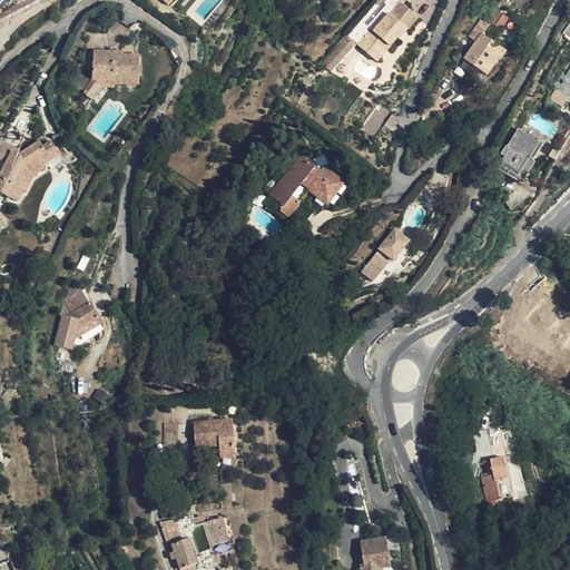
[(397,0),(374,0),(345,35),(354,43),(374,61),(396,39),(397,40),(405,32),(401,26),(412,15),(397,0)]
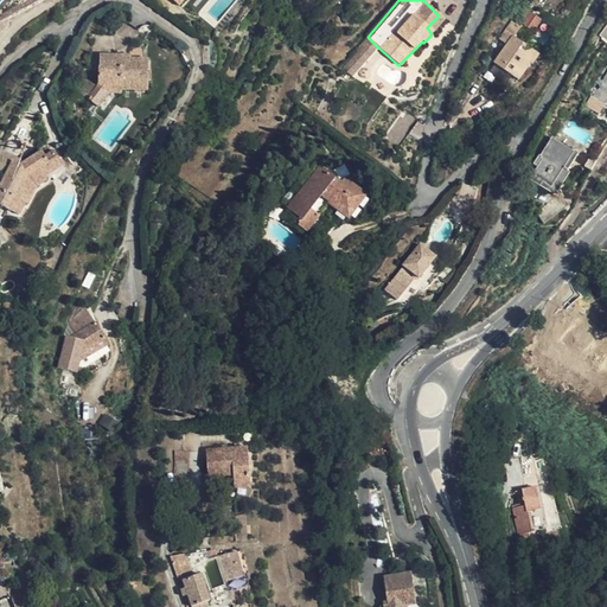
[(542,20),(529,12),(522,23),(535,31),(542,20)]
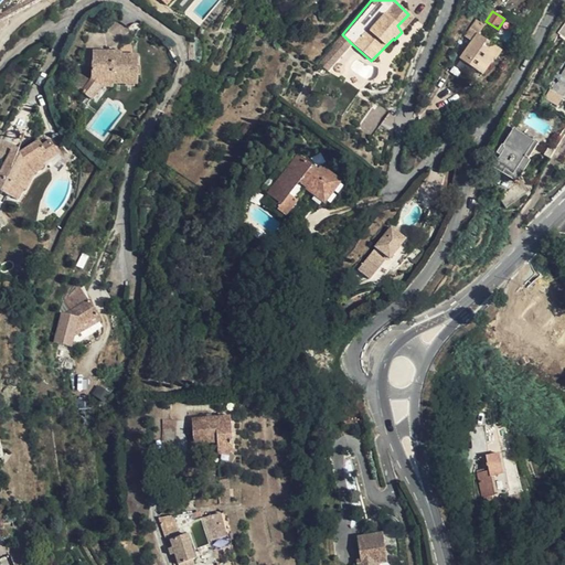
[(414,20),(408,14),(397,25),(402,32),(414,20)]
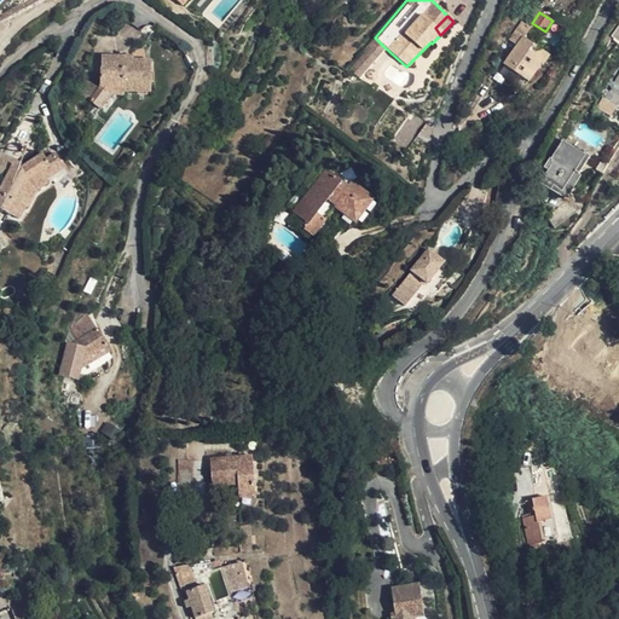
[(516,46),(503,64),(528,82),(541,64),(543,65),(549,56),(524,36),(530,28),(521,22),(508,40),(516,46)]
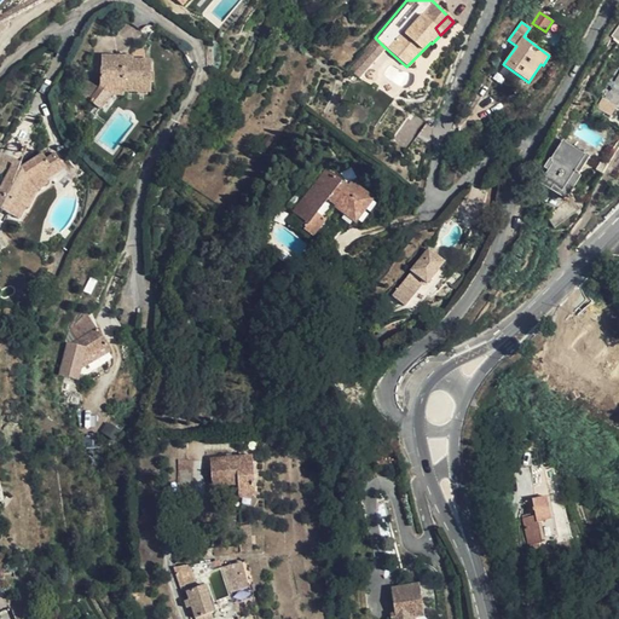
[(375,38),(348,68),(358,76),(385,47),(375,38)]
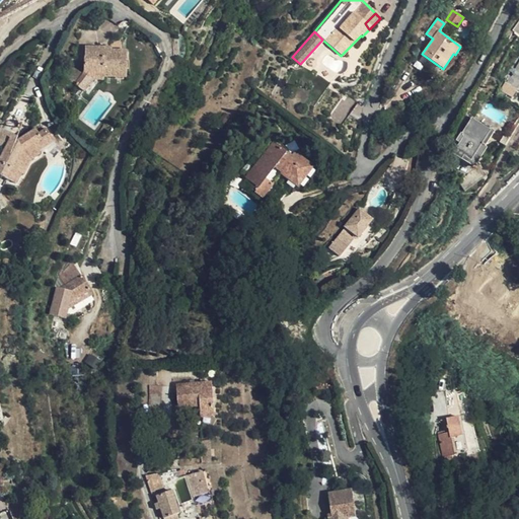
[(126,51),(110,51),(102,50),(102,47),(85,46),(84,72),(74,84),(83,91),(95,76),(125,77),(126,51)]
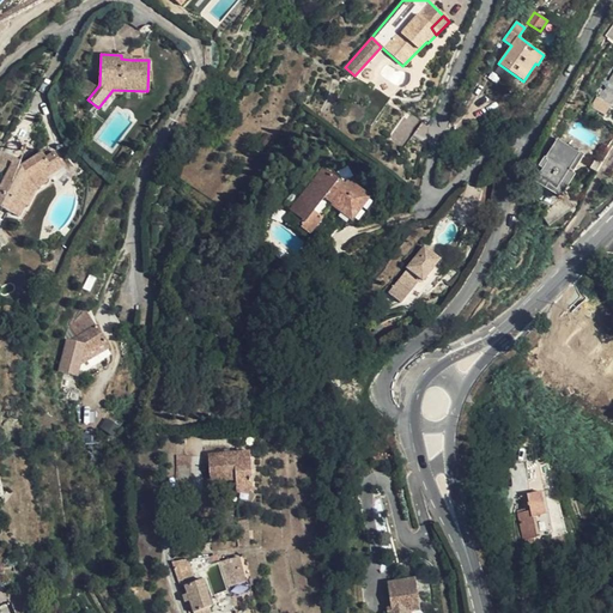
[(612,78),(604,91),(599,87),(588,103),(601,111),(606,103),(610,105),(612,99),(612,66),(612,67),(608,76),(612,78)]
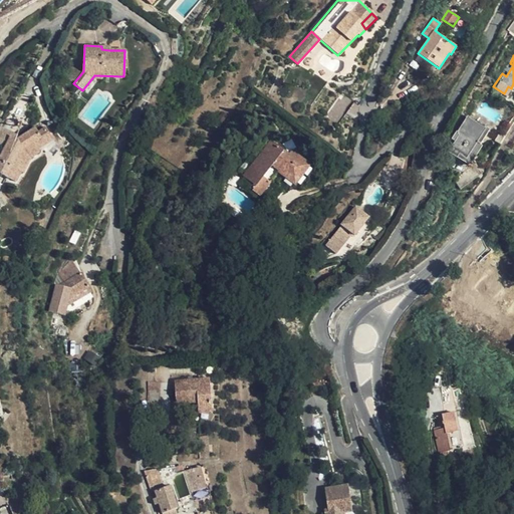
[(73,81),(80,71),(73,67),(67,77),(73,81)]
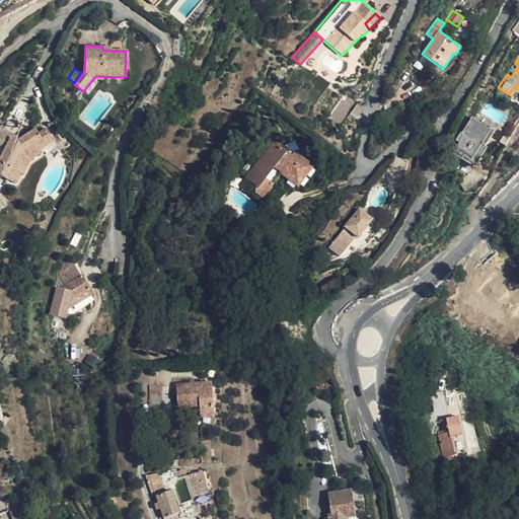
[(452,154),(461,160),(464,156),(470,160),(480,144),(489,131),(472,120),(462,136),(464,137),(452,154)]
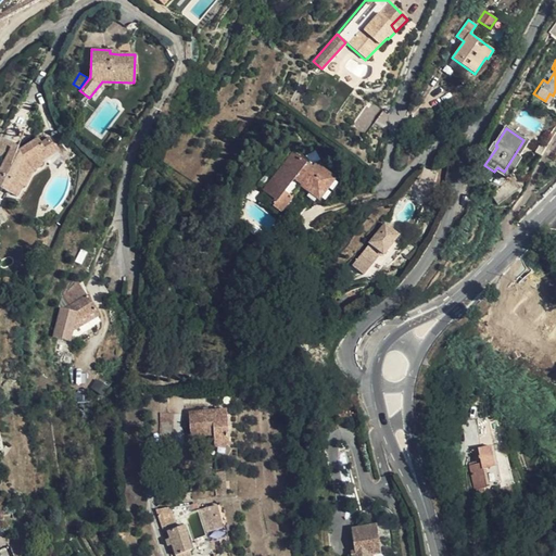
[(0,167),(0,187),(17,196),(22,185),(25,187),(34,171),(42,164),(41,161),(58,150),(49,137),(40,142),(38,138),(21,148),(17,150),(11,147),(0,167)]
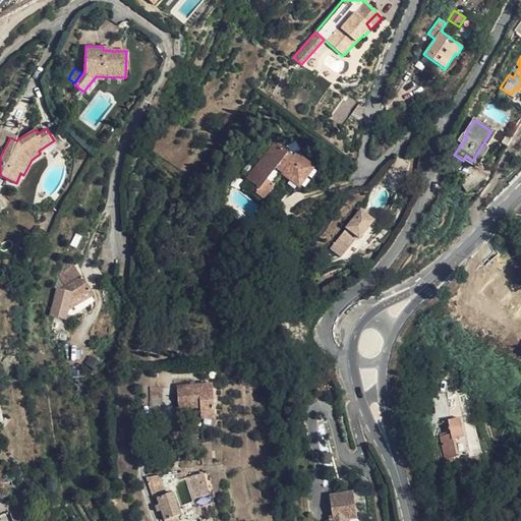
[(482,145),(487,148),(497,132),(491,129),(490,131),(482,145)]
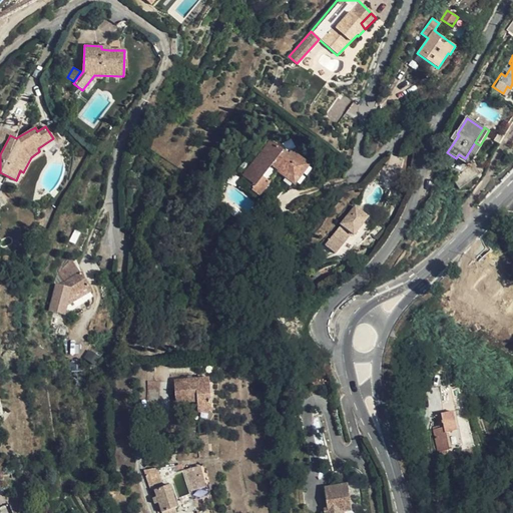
[(295,184),(310,164),(309,163),(292,150),(289,154),(271,140),(242,175),(251,182),(248,188),(259,196),(270,182),(263,176),(272,165),(279,170),(278,172),(295,184)]
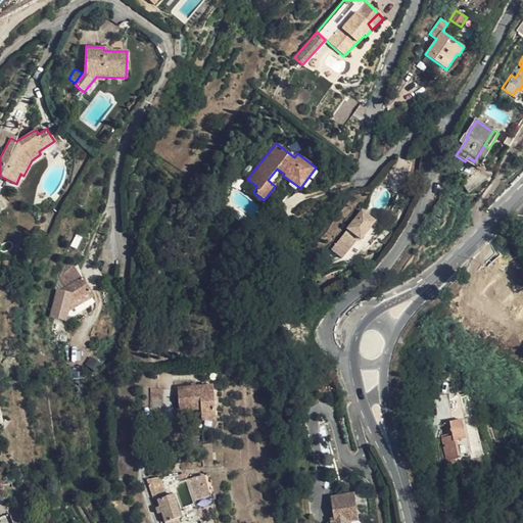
[(491,149),(489,148),(484,145),(474,161),(468,157),(465,161),(479,170),(491,149)]
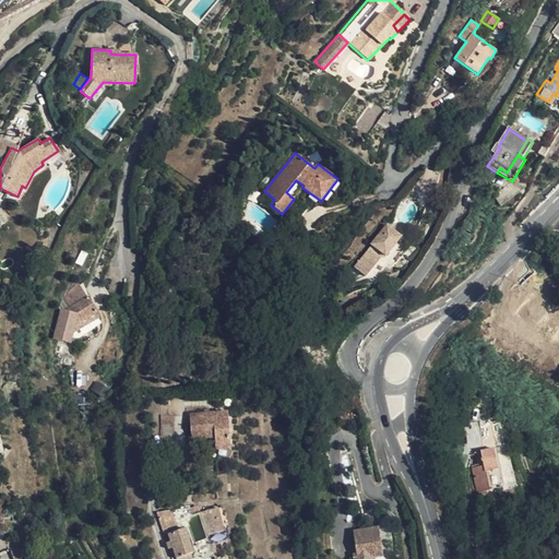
[(421,175),(417,188),(428,190),(431,178),(421,175)]
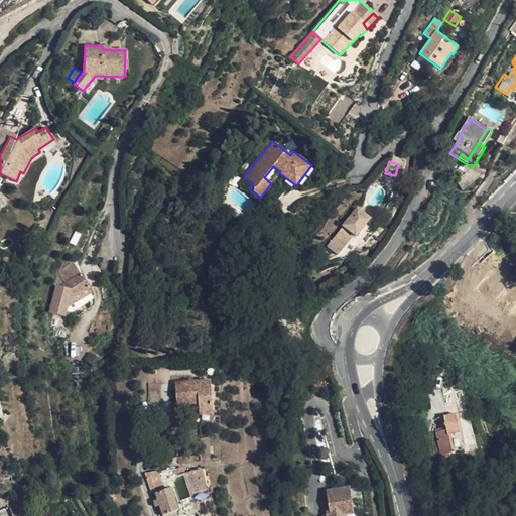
[(0,178),(14,185),(16,181),(0,173),(0,178)]
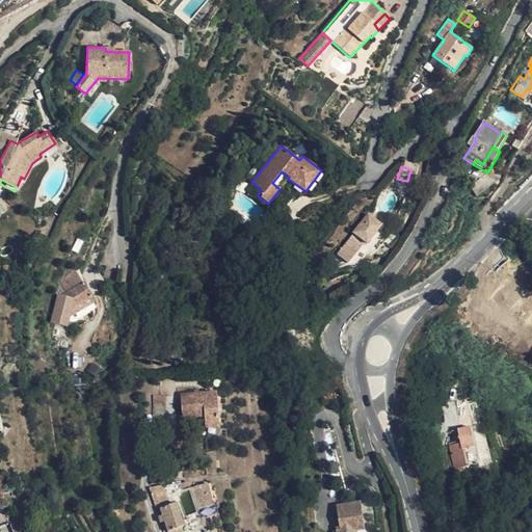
[(356,232),(370,215),(368,214),(356,229),(354,231),(355,233),(356,232)]
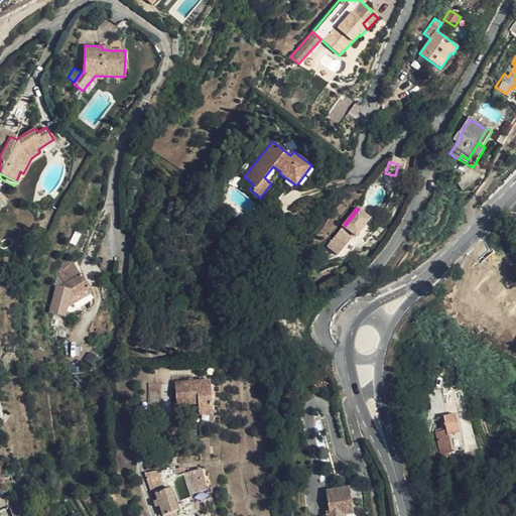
[(370,219),(359,209),(346,225),(345,226),(327,247),(337,255),(354,235),(356,237),(370,219)]
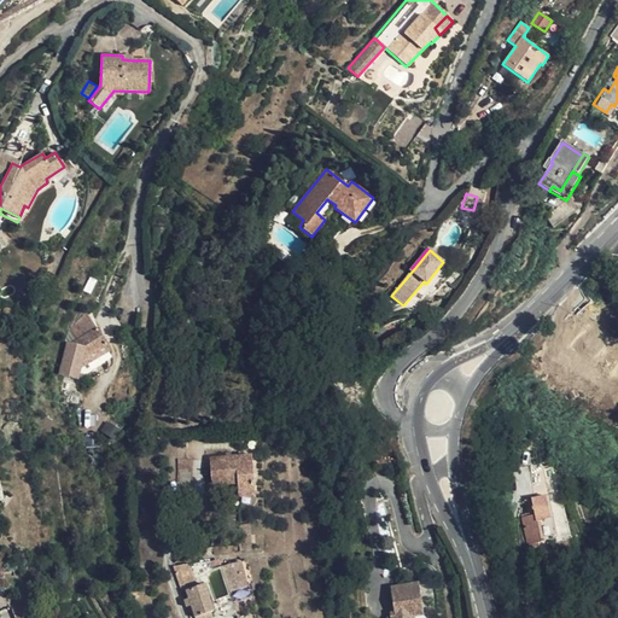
[(134,325),(144,328),(149,318),(138,314),(134,325)]
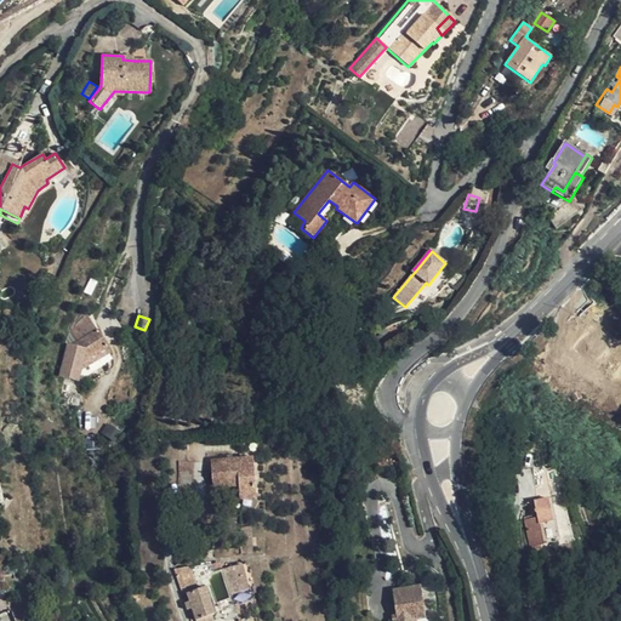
[(73,346),(68,345),(60,377),(79,381),(83,368),(85,362),(110,351),(104,332),(73,346)]
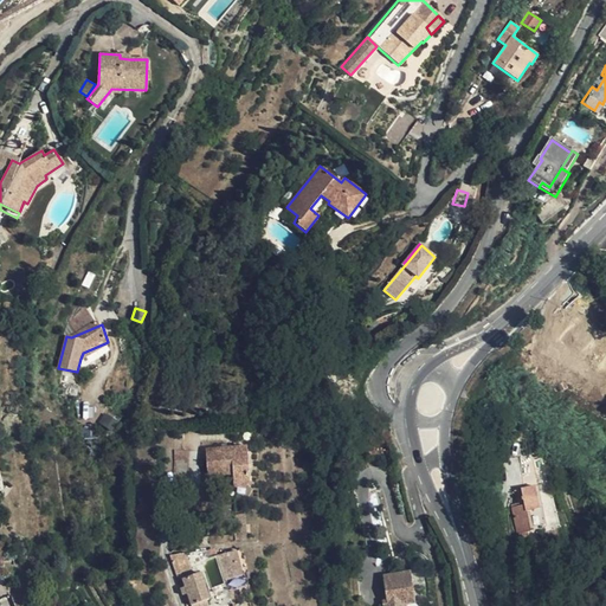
[(110,348),(108,342),(83,353),(81,359),(110,348)]
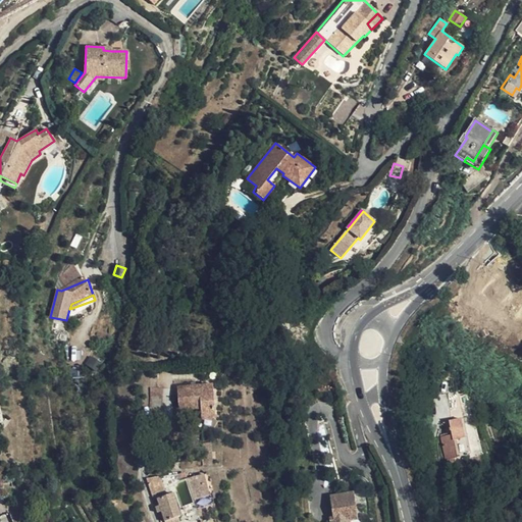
[(215,382),(175,385),(178,411),(202,411),(202,421),(214,421),(215,382)]
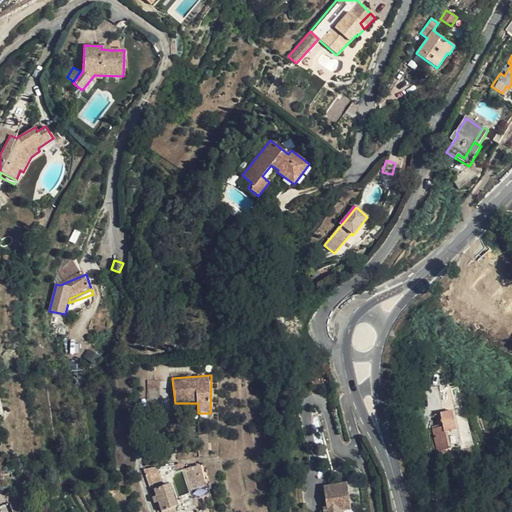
[(432,429),(433,435),(444,433),(456,430),(452,411),(454,410),(450,386),(440,388),(442,412),(440,413),(443,426),(432,429)]
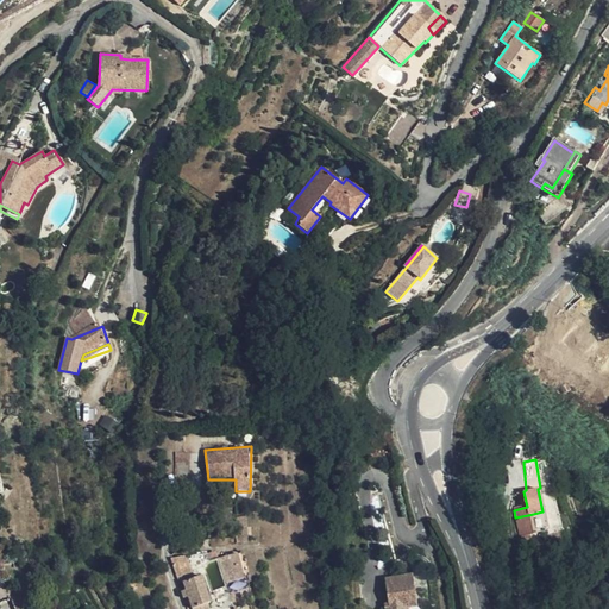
[(347,502),(356,500),(351,483),(343,484),(347,502)]
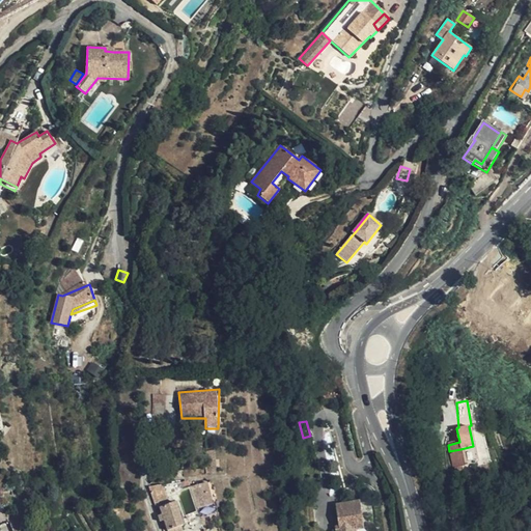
[(449,451),(453,468),(464,465),(460,449),(449,451)]
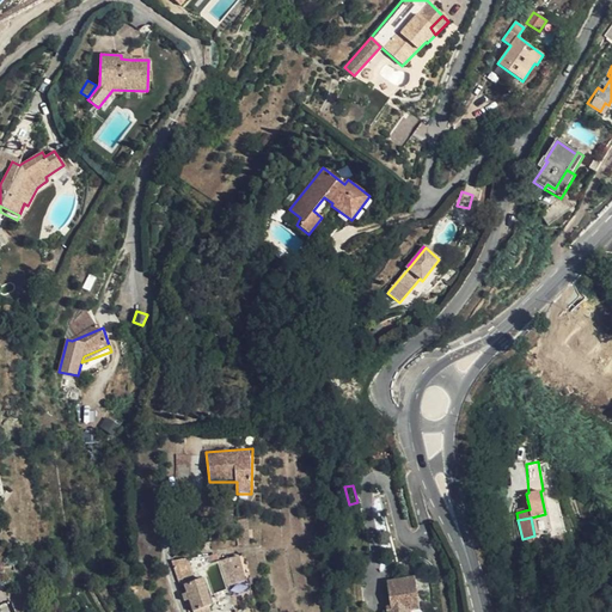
[(231,537),(243,533),(240,525),(227,527),(231,537)]
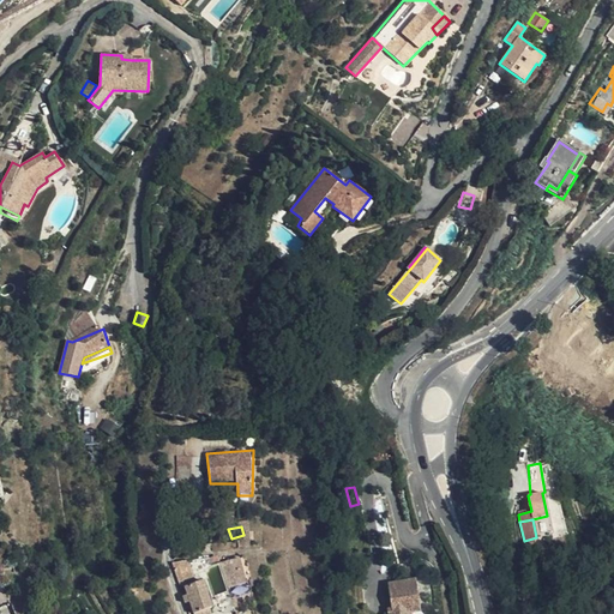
[(244,535),(232,539),(234,548),(246,543),(244,535)]
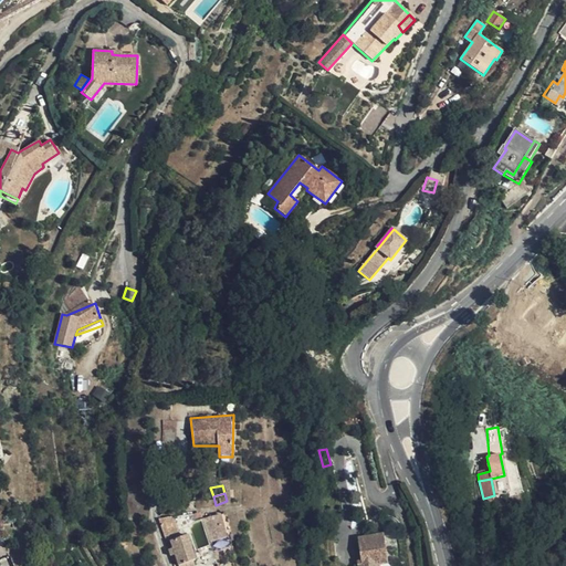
[(218,516),(203,521),(211,543),(226,538),(218,516)]
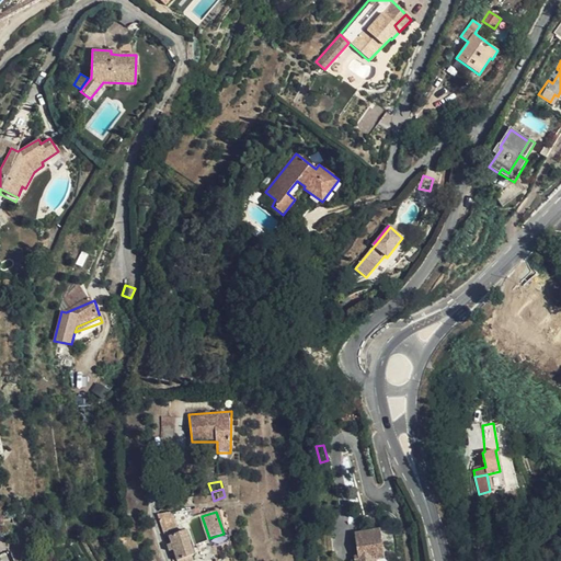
[(174,516),(162,518),(168,537),(169,537),(180,533),(174,516)]
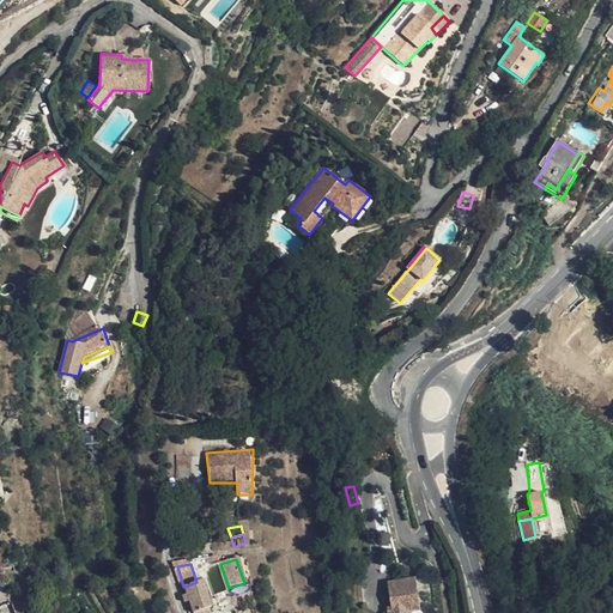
[(420,611),(416,578),(387,582),(390,607),(387,607),(387,612),(411,612),(419,611),(420,611)]
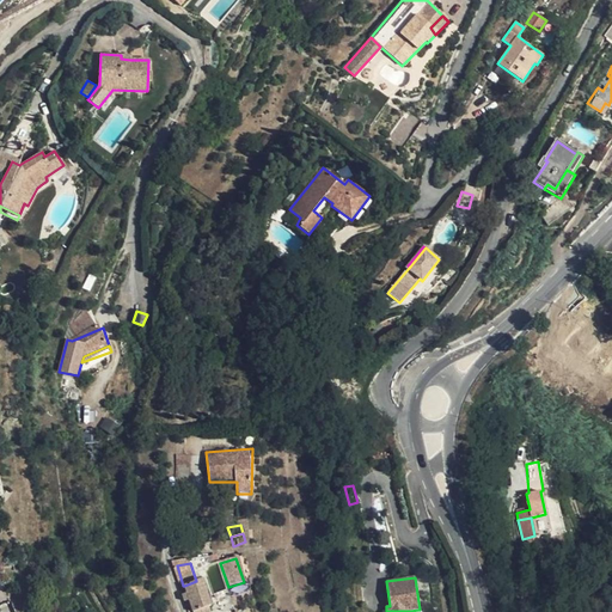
[(188,593),(189,600),(193,611),(210,611),(209,607),(212,605),(202,579),(196,581),(184,586),(188,593)]
